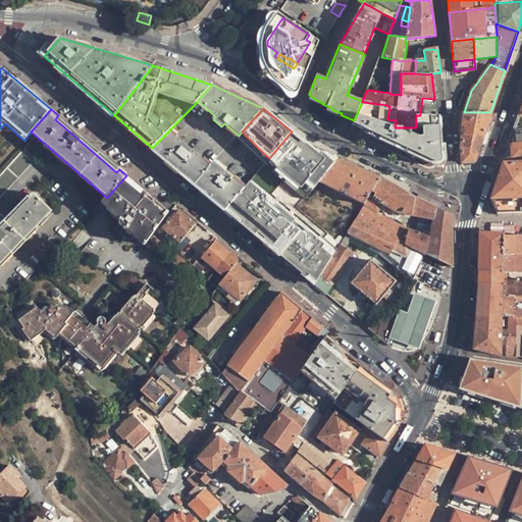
[(474,162),(490,112),(464,112),(463,114),(461,146),(462,162),(474,162)]
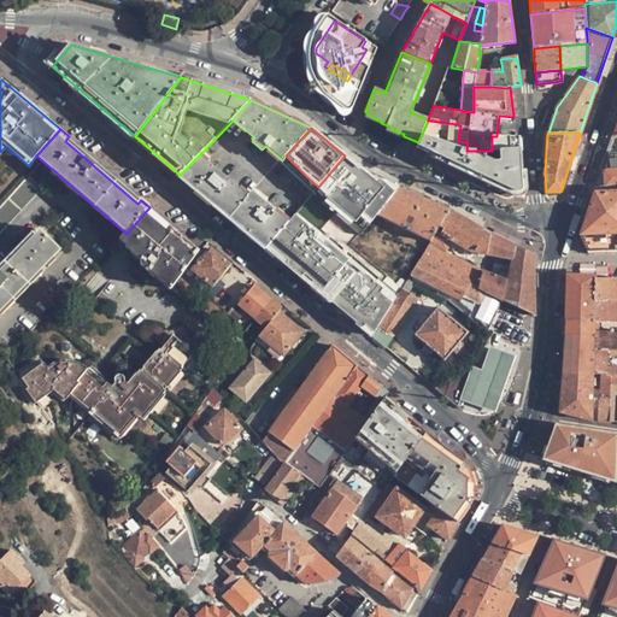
[(513,193),(523,187),(519,148),(492,151),(483,151),(466,151),(422,135),(418,142),(417,147),(513,193)]
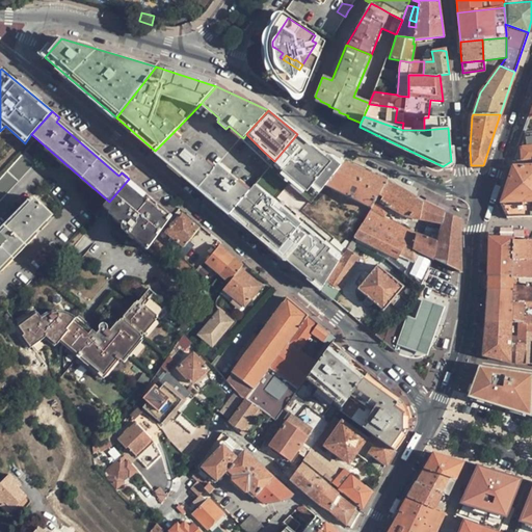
[(447,117),(428,117),(424,117),(424,130),(448,128),(447,117)]
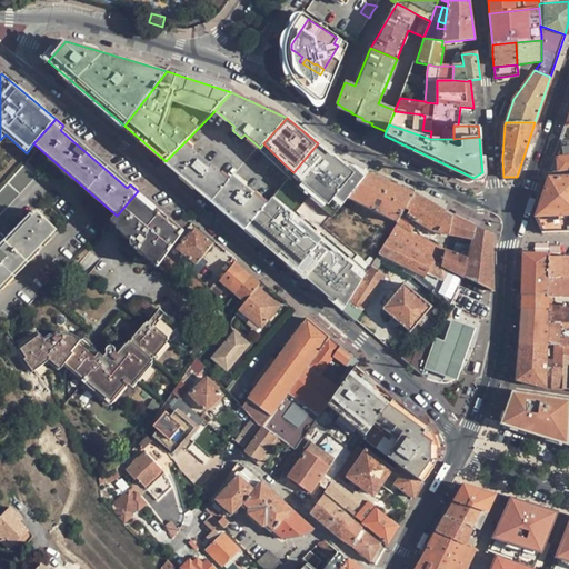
[(568,140),(561,141),(551,170),(553,172),(568,170),(568,140)]
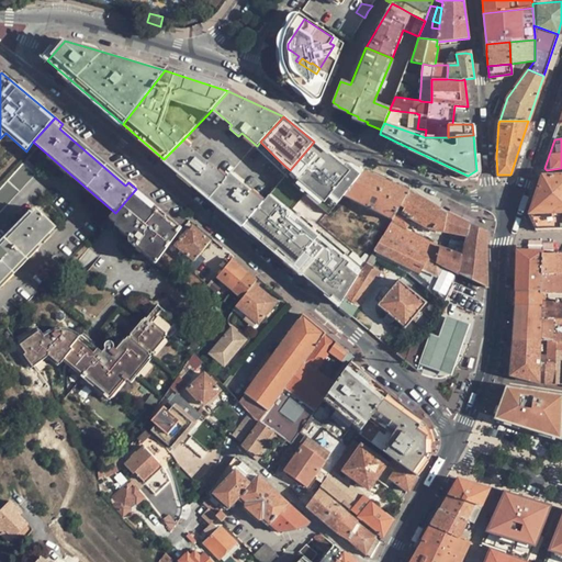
[(181,142),(164,159),(169,164),(243,226),(262,202),(229,175),(225,178),(181,142)]
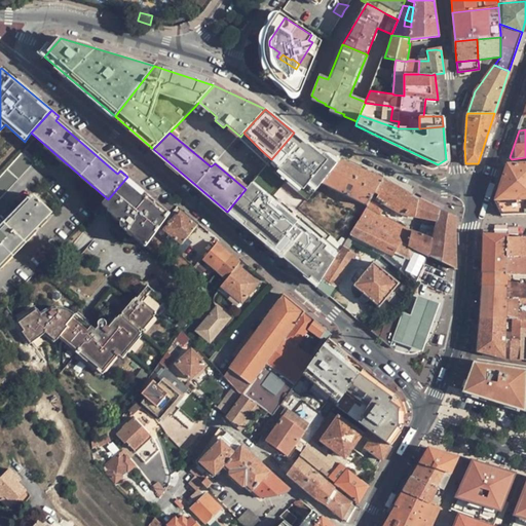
[(296,152),(305,142),(295,134),(294,133),(271,159),(268,163),(267,164),(252,182),(265,192),(271,185),(270,183),(296,152)]
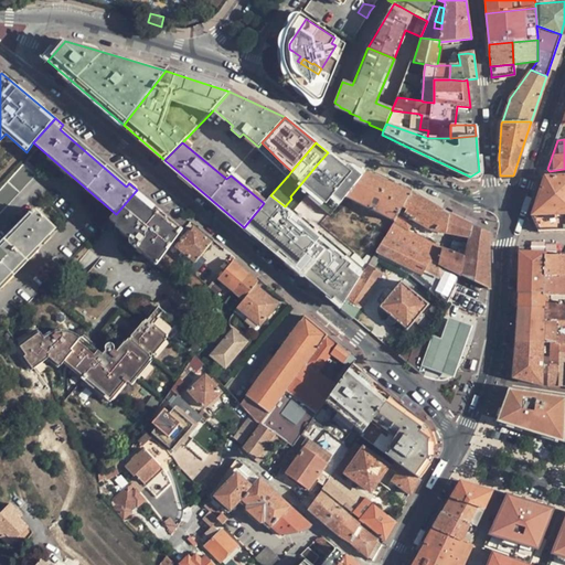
[(331,174),(342,162),(336,159),(328,152),(318,163),(331,174)]
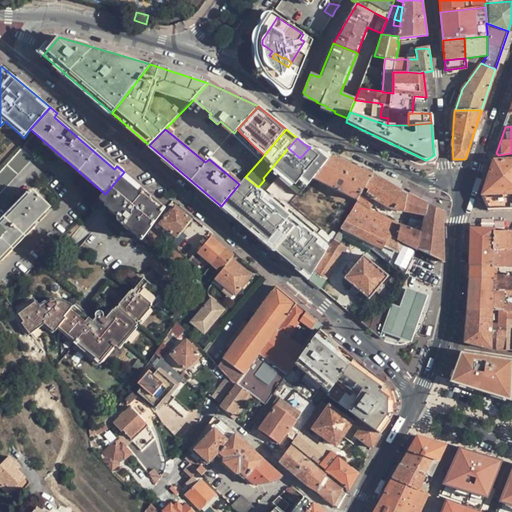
[(254,146),(250,151),(260,160),(261,159),(264,155),(254,146)]
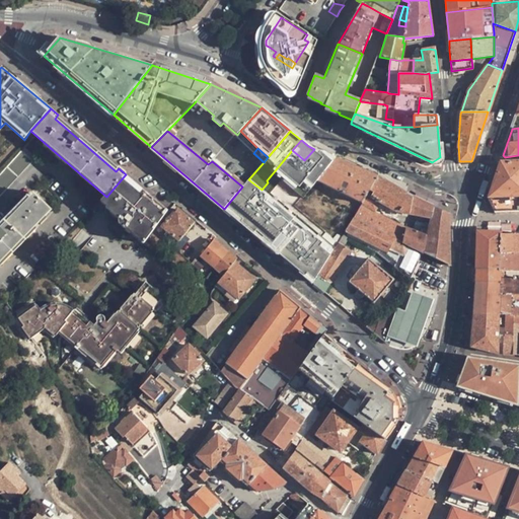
[(0,197),(32,162),(21,151),(0,174),(0,197)]
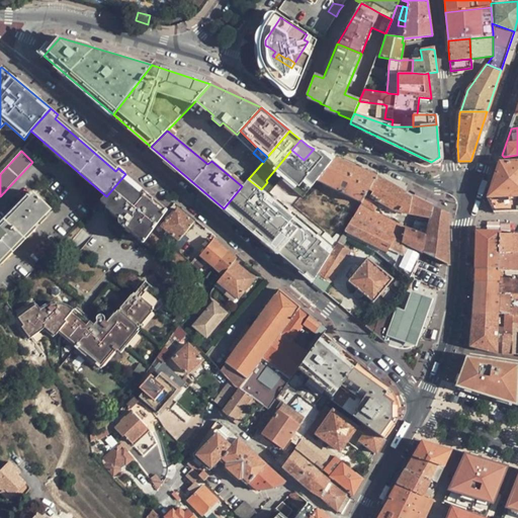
[(299,203),(318,181),(317,180),(335,157),(326,153),(322,152),(281,201),(271,213),(271,214),(273,217),(277,220),(288,206),(293,199),(299,203)]
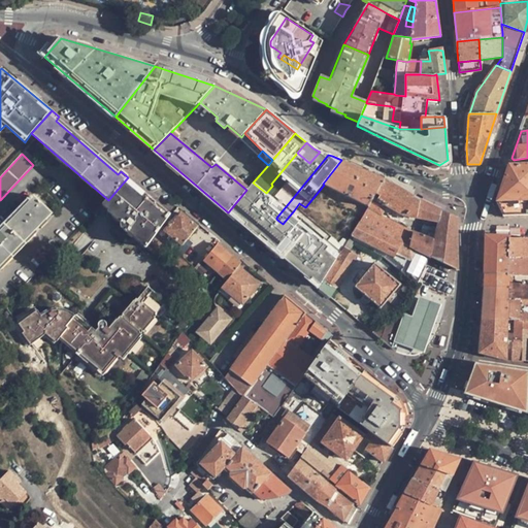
[(324,185),(337,192),(368,206),(384,180),(361,169),(341,160),(323,184),(324,185)]
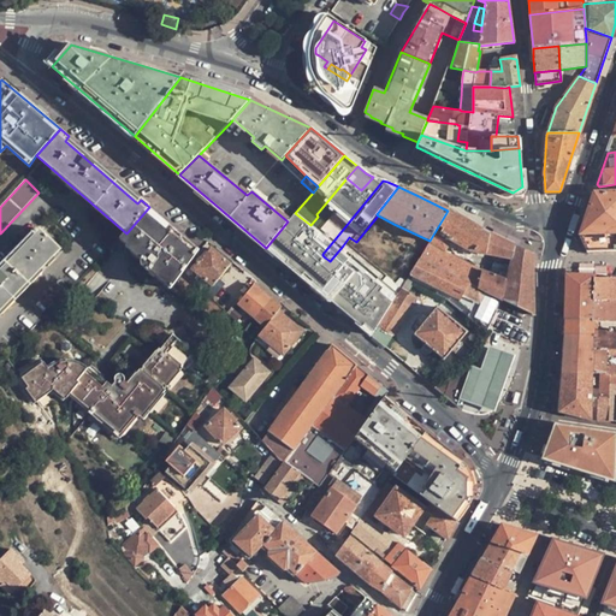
[(615,191),(593,194),(579,237),(587,253),(615,252),(615,191)]
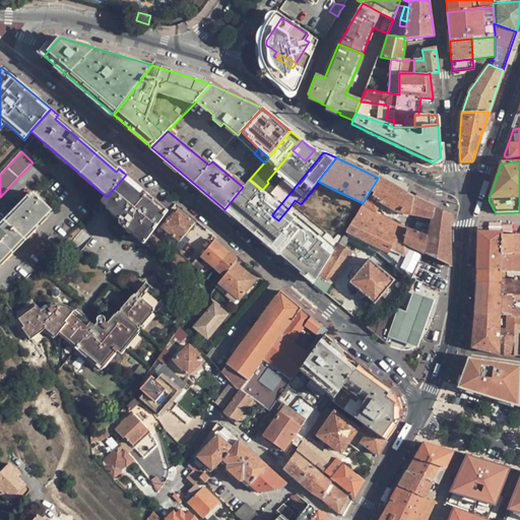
[(168,212),(169,211),(126,175),(125,176),(168,212)]
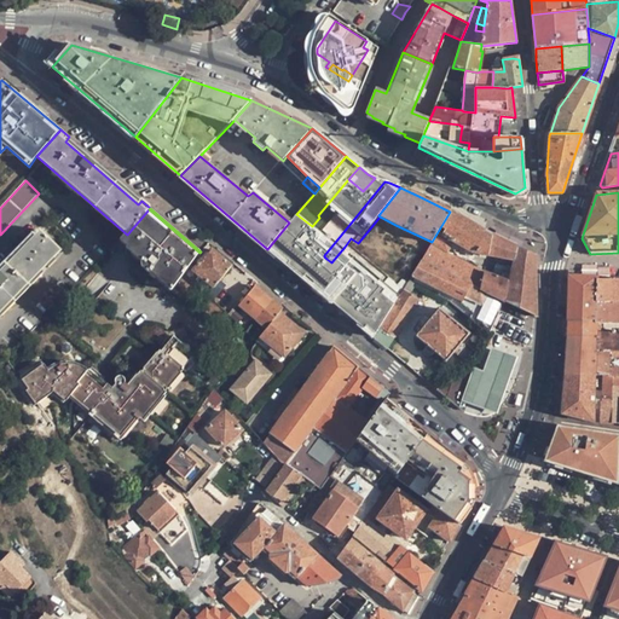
[(127,235),(120,239),(143,260),(142,262),(142,266),(151,273),(154,271),(174,288),(200,253),(149,209),(127,235)]
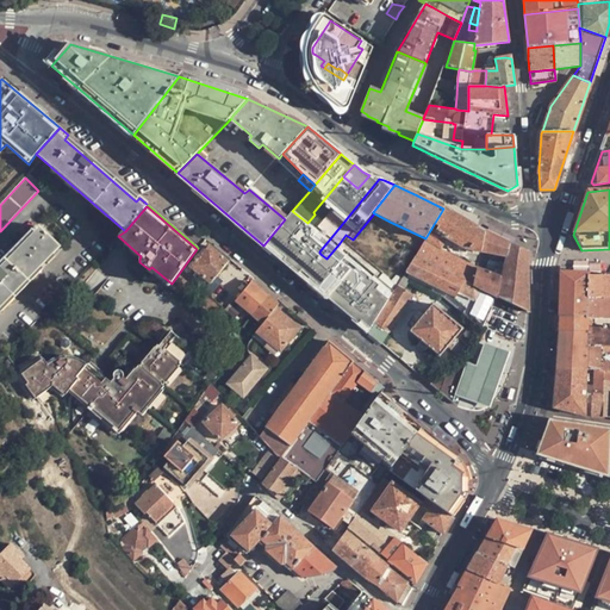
[(415,256),(499,298),(529,312),(528,254),(489,232),(443,209),(425,238),(415,256)]
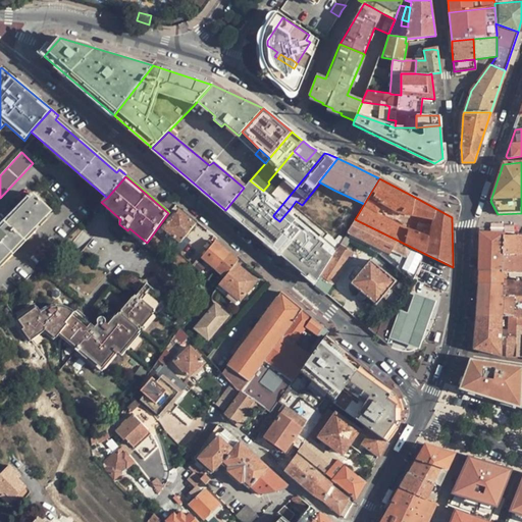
[(0,228),(0,263),(51,212),(34,195),(0,228)]
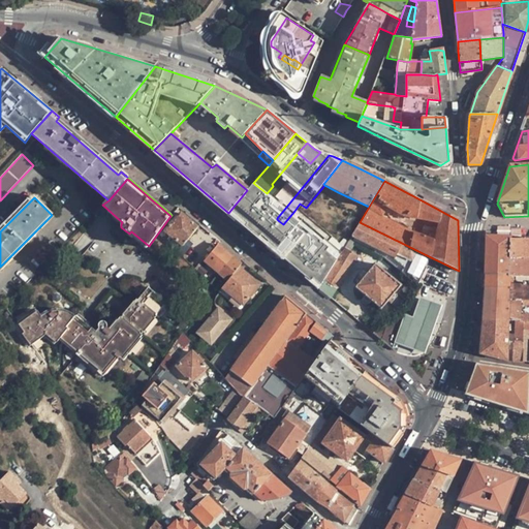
[(270,212),(277,218),(287,206),(279,199),(270,212)]
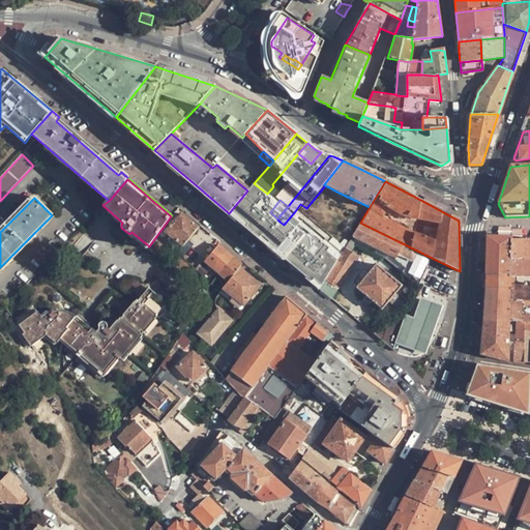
[(230,225),(251,242),(271,218),(251,201),(230,225)]
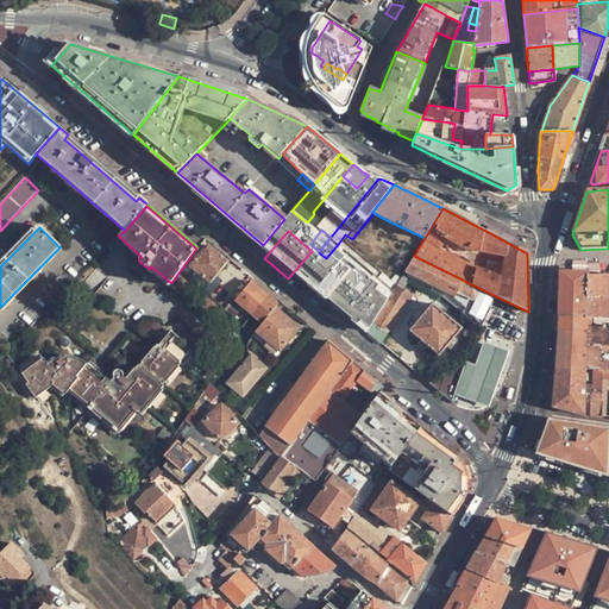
[(346,248),(352,239),(345,234),(339,243),(346,248)]
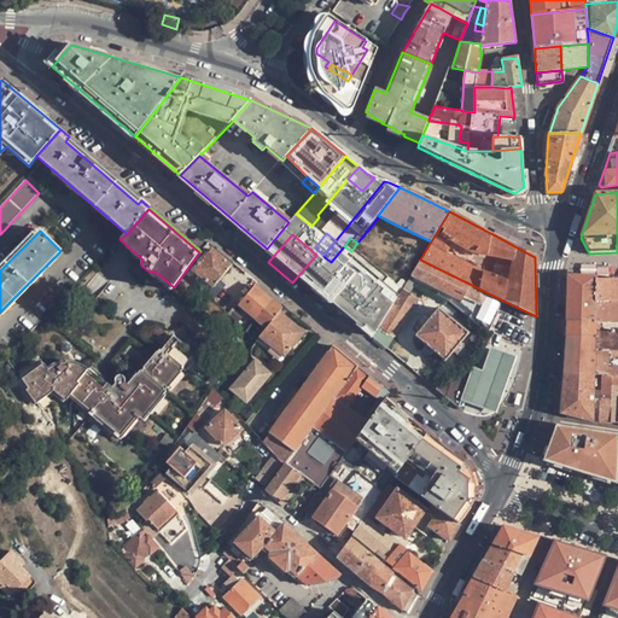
[(193,269),(214,286),(231,266),(210,249),(193,269)]
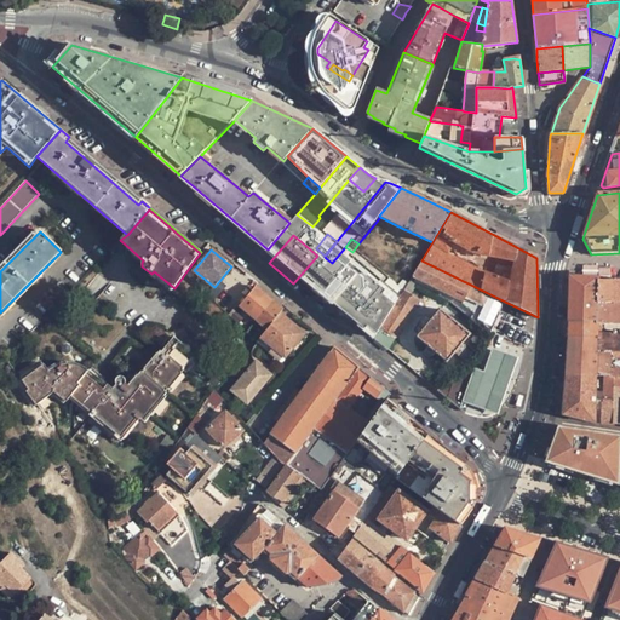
[(382,257),(375,253),(372,251),(366,257),(363,254),(339,269),(360,286),(382,257)]
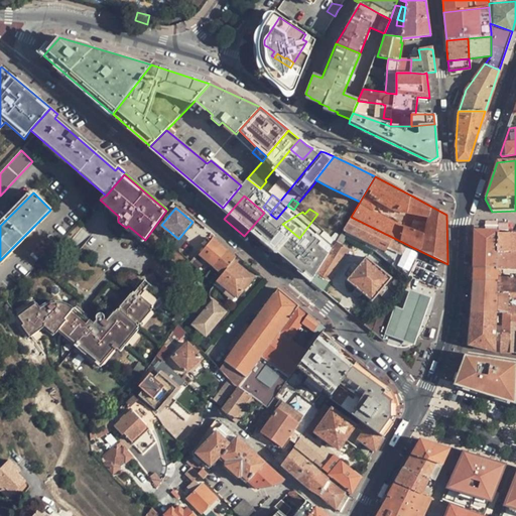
[(282,224),(276,219),(272,216),(252,241),(286,268),(306,244),(299,238),(282,224)]
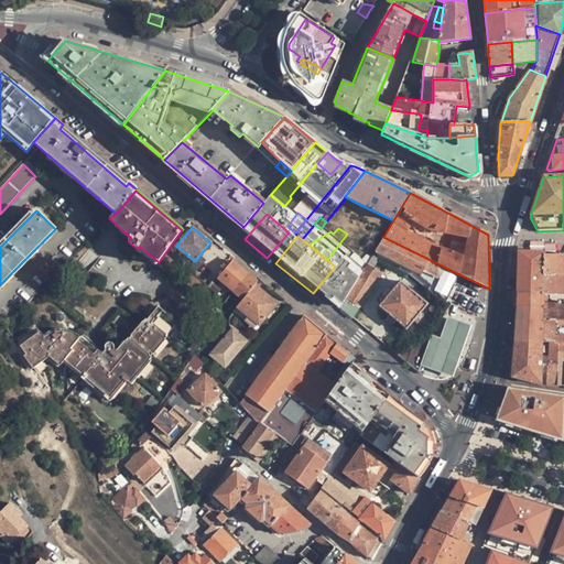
[(448,301),(457,283),(462,275),(383,237),(375,252),(422,274),(421,277),(448,301)]
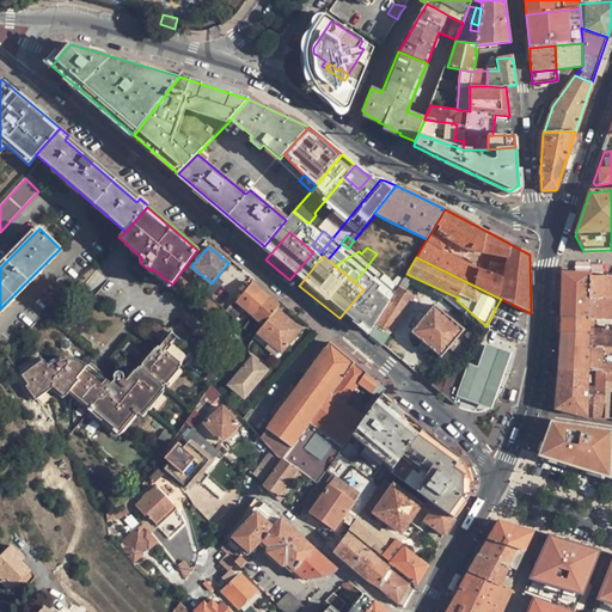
[(561,316),(588,317),(588,299),(588,277),(589,277),(589,274),(588,274),(561,273),(561,316)]
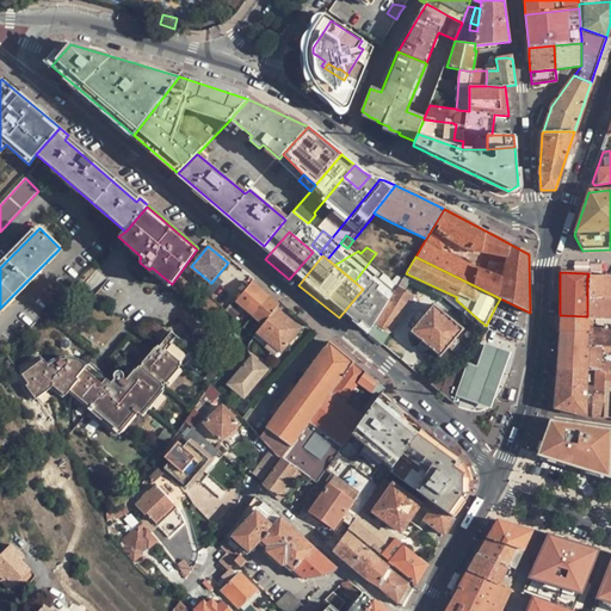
[(587,298),(610,297),(610,276),(588,277),(587,277),(587,298)]
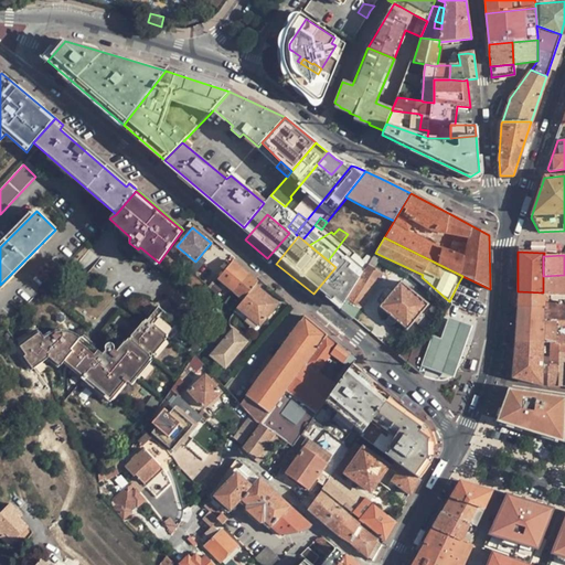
[(379,259),(373,256),(369,264),(374,267),(379,259)]
